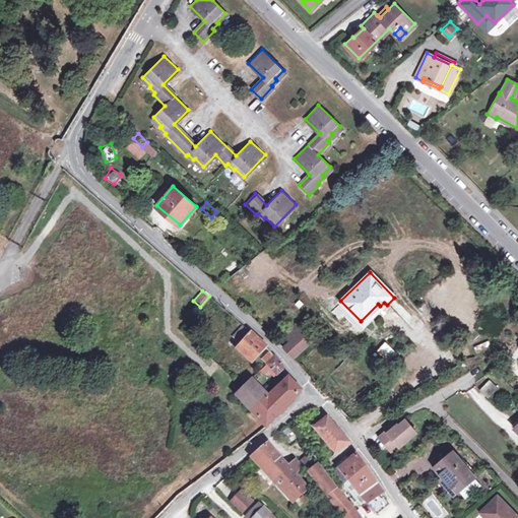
[(251,360),(264,345),(250,331),(241,324),(232,334),(236,338),(233,343),(251,360)]
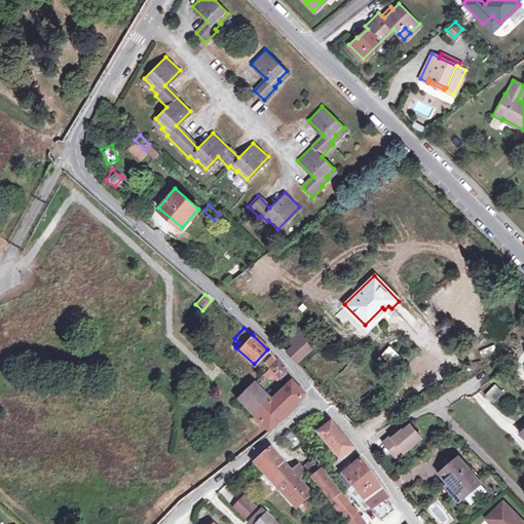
[(314,343),(305,333),(303,334),(297,328),(288,335),(295,342),(286,349),(295,360),(314,343)]
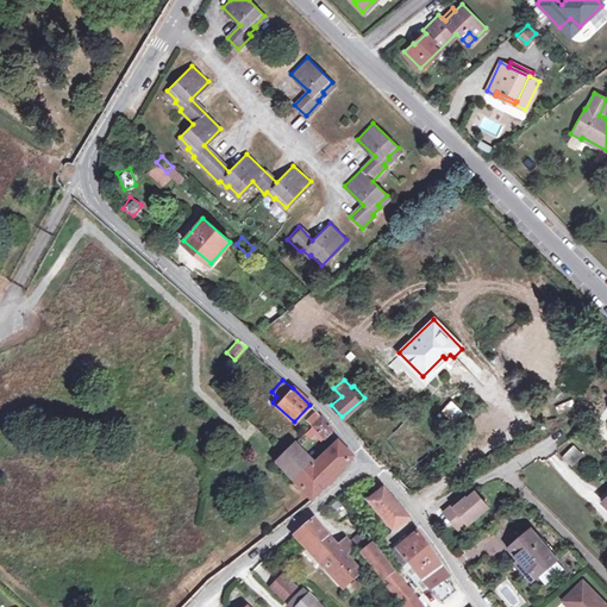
[(323,437),(330,430),(327,425),(319,415),(315,411),(306,419),(323,437)]
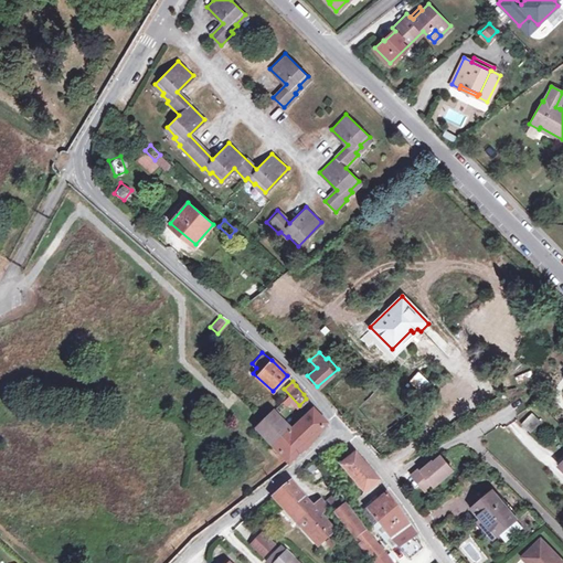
[(295,423),(308,410),(304,404),(289,417),(295,423)]
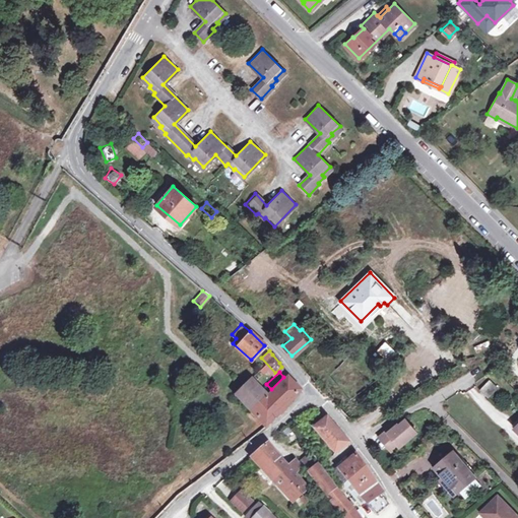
[(234,392),(265,425),(271,419),(276,415),(279,411),(285,405),(295,393),(299,389),(286,376),(267,394),(250,377),(242,385),(234,392)]
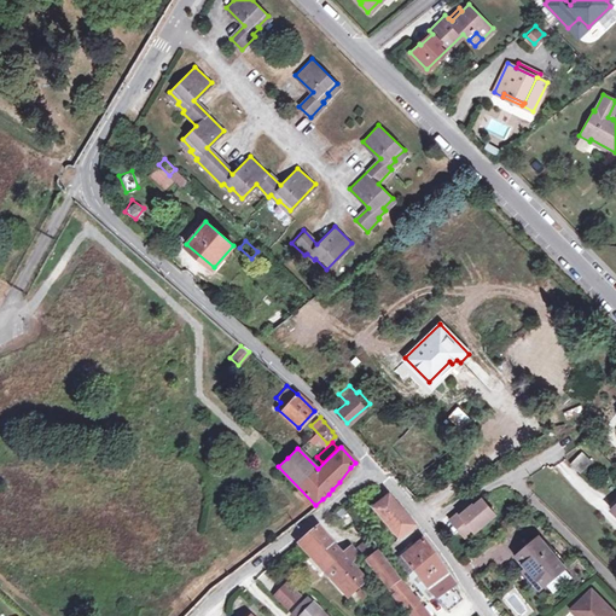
[(579,472),(591,459),(581,449),(569,462),(579,472)]
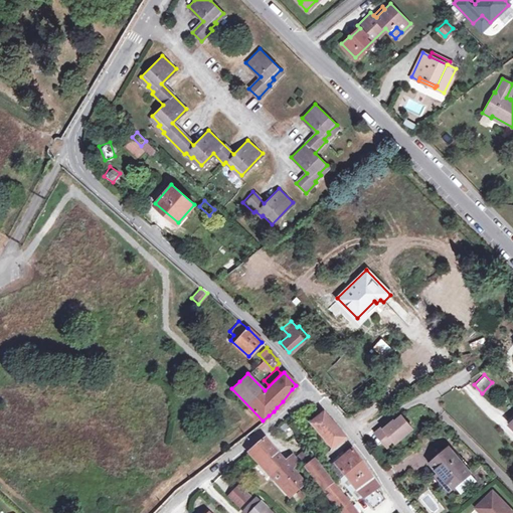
[(312,420),(333,446),(343,437),(322,411),(312,420)]
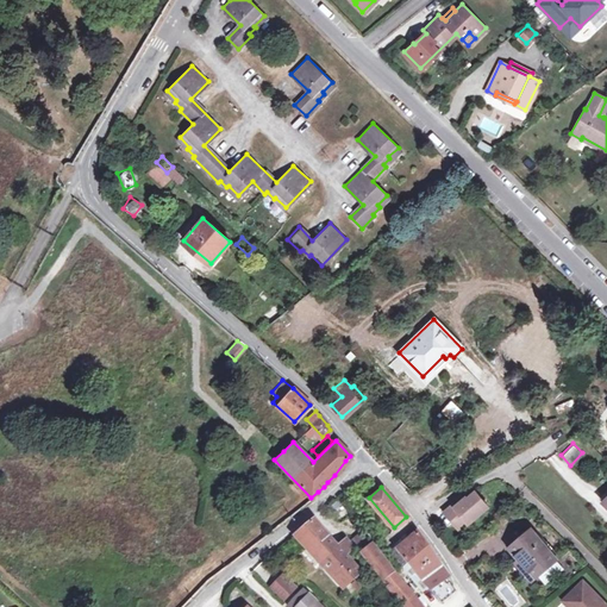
[(467,523),(487,505),(475,489),(467,496),(465,495),(454,505),(451,502),(443,511),(457,526),(465,520),(467,523)]
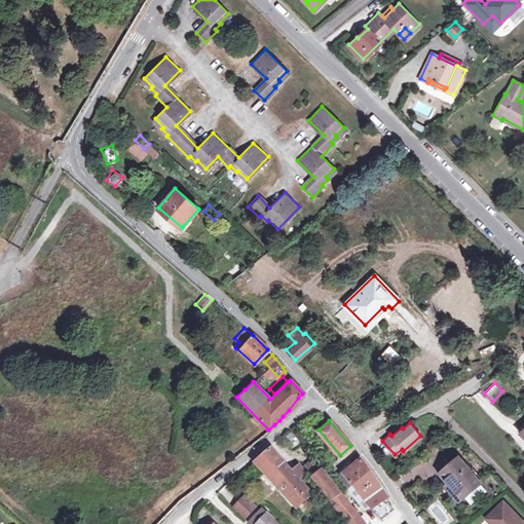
[(278,447),(283,443),(278,438),(274,442),(278,447)]
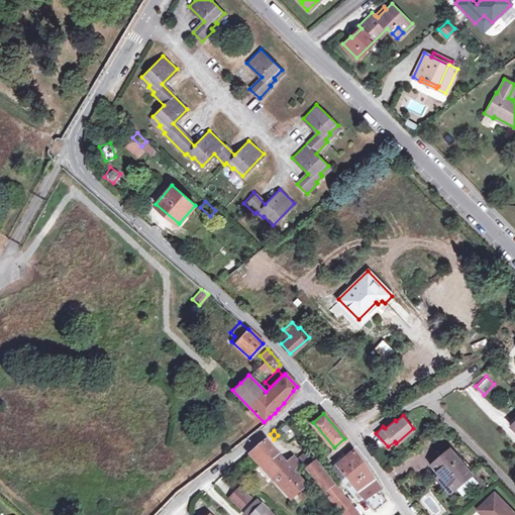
[(290,498),(298,490),(299,490),(308,500),(308,501),(319,513),(325,508),(286,461),(284,462),(270,446),(272,445),(266,437),(248,452),(290,498)]
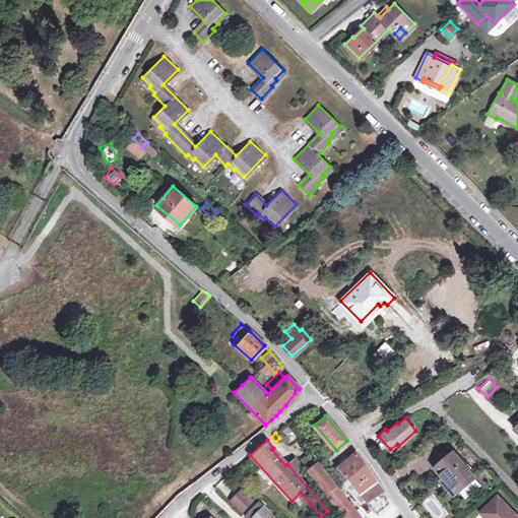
[(444,474),(457,490),(473,476),(452,451),(434,466),(442,475),(444,474)]
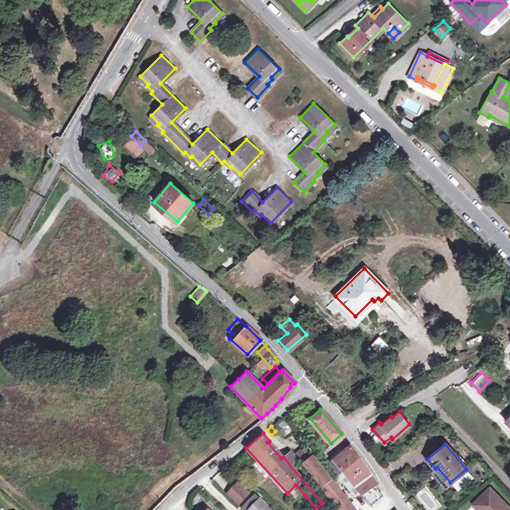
[(349,445),(327,463),(336,475),(341,471),(358,490),(361,493),(374,484),(376,483),(366,470),(367,469),(349,445)]
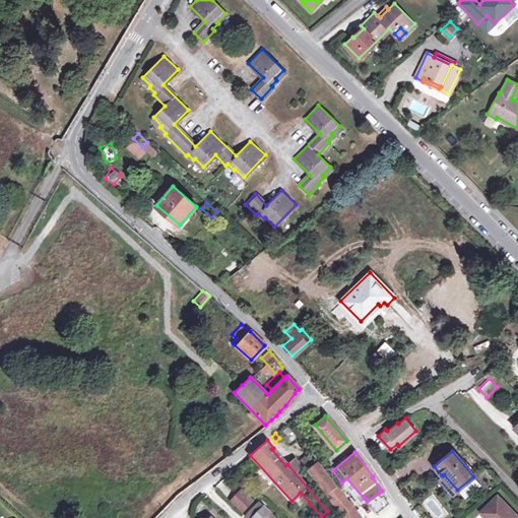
[(325,495),(335,488),(326,476),(316,462),(314,464),(305,454),(298,460),(325,495)]
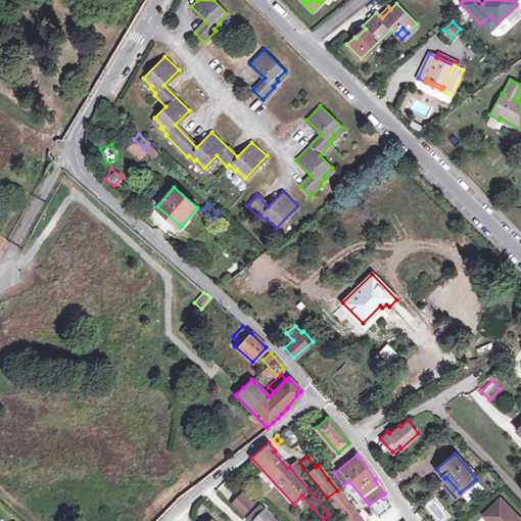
[(343,485),(334,473),(328,479),(337,490),(343,485)]
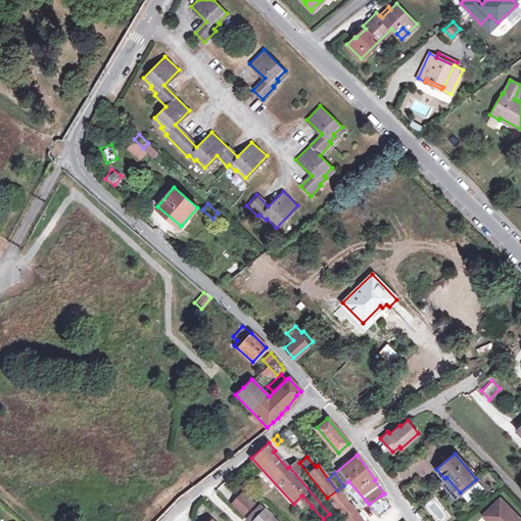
[(458,494),(460,492),(446,477),(444,478),(458,494)]
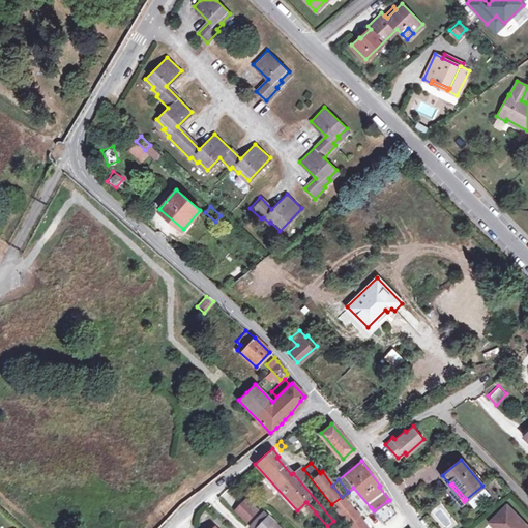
[(353,488),(348,492),(364,512),(371,507),(353,488)]
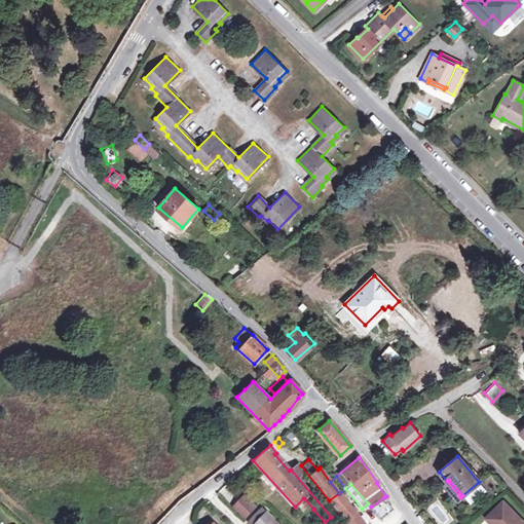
[(356,514),(339,493),(329,500),(346,522),(356,514)]
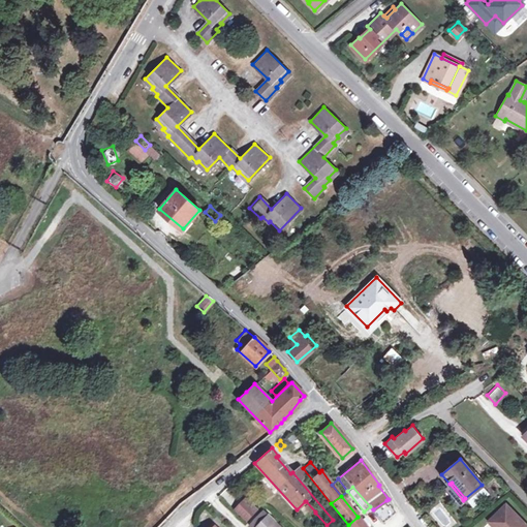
[(244,498),(234,507),(245,519),(255,508),(244,498)]
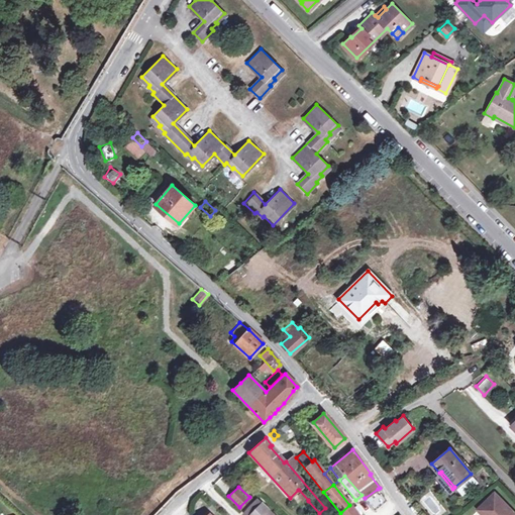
[(378,489),(365,498),(374,509),(387,498),(378,489)]
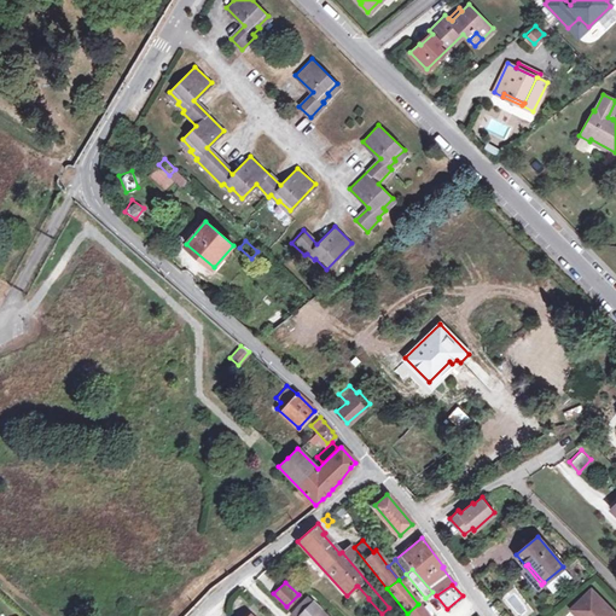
[(512,585),(499,596),(513,615),(517,615),(529,608),(512,585)]
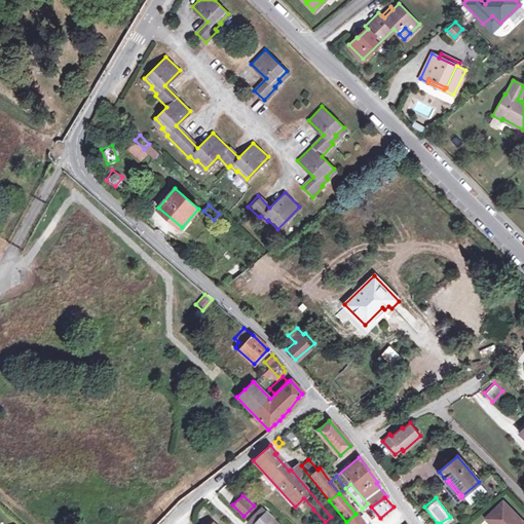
[(491,523),(492,523),(494,523),(523,523),(502,500),(485,517),(491,523)]
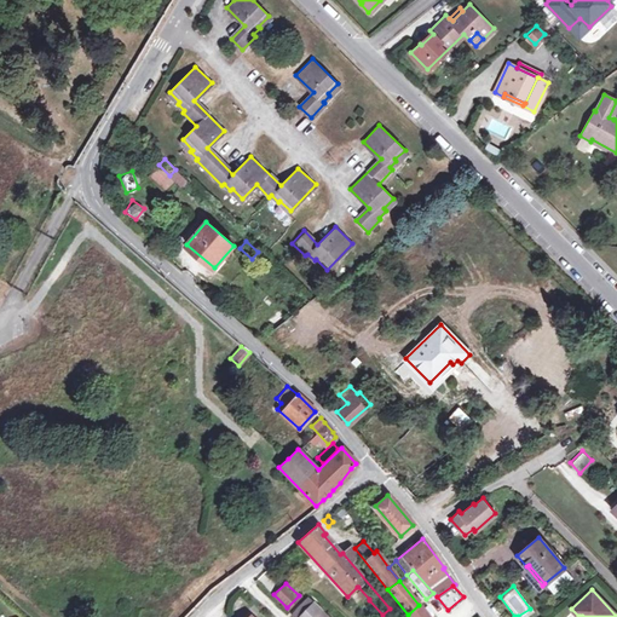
[(294,616),(327,616),(307,597),(290,613),(294,616)]
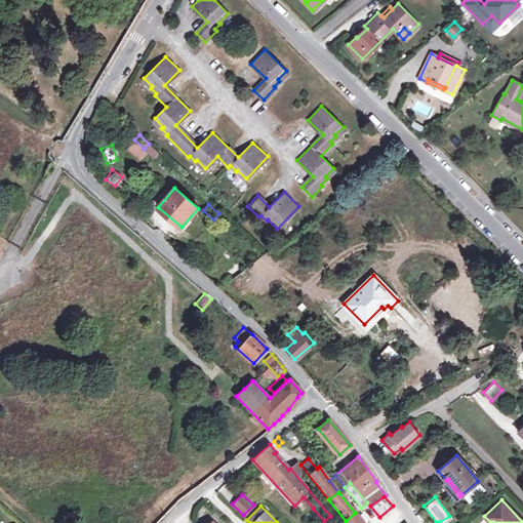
[(346,521),(347,522),(364,522),(355,513),(346,521)]
